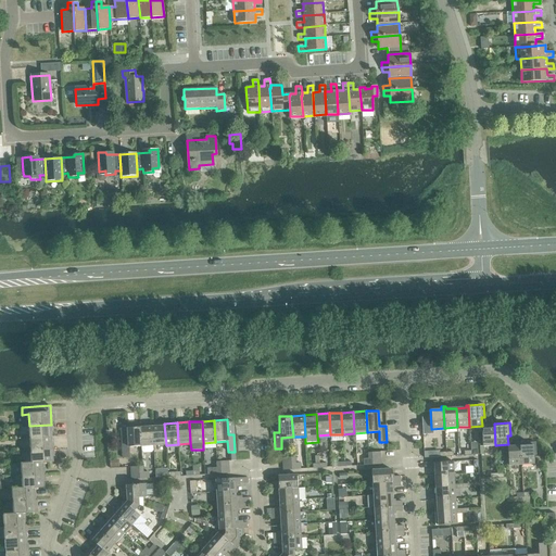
[(152,424),(140,425),(141,446),(153,445),(152,424)]
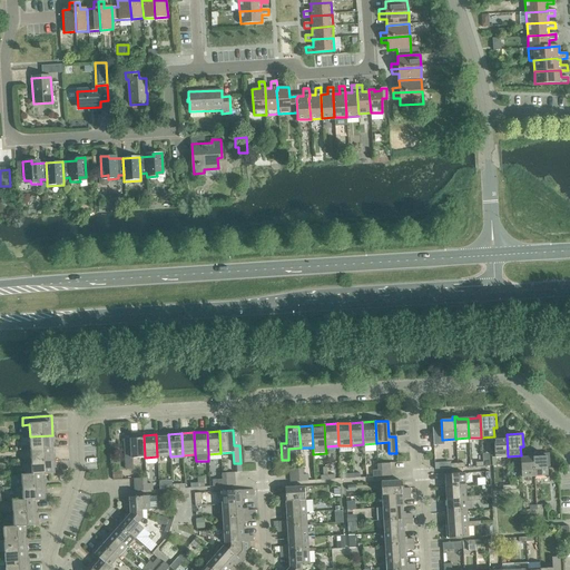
[(168,434),(156,434),(157,457),(170,457),(168,434)]
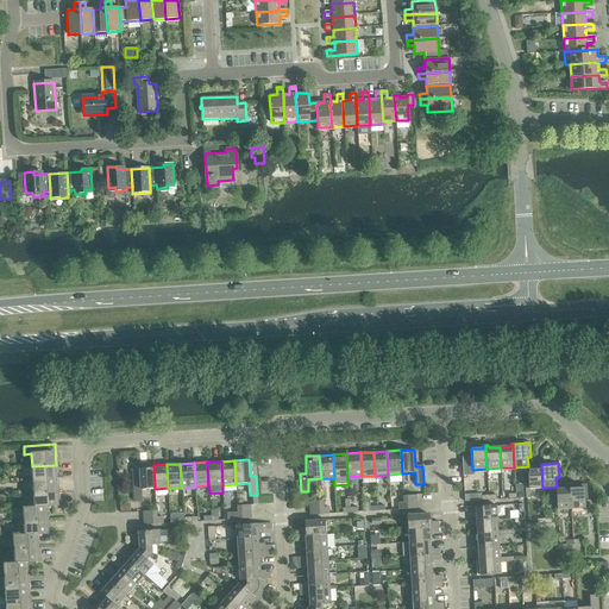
[(542,488),(541,464),(538,464),(539,468),(527,469),(528,489),(542,488)]
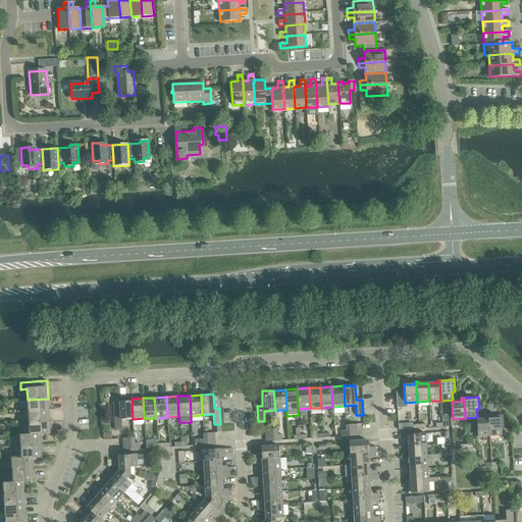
[(28,400),(29,411),(48,410),(48,399),(28,400)]
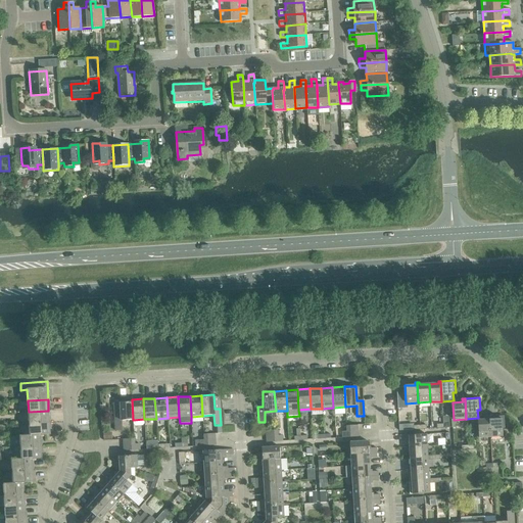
[(133,420),(132,399),(120,400),(120,402),(113,402),(115,431),(122,431),(122,421),(133,420)]
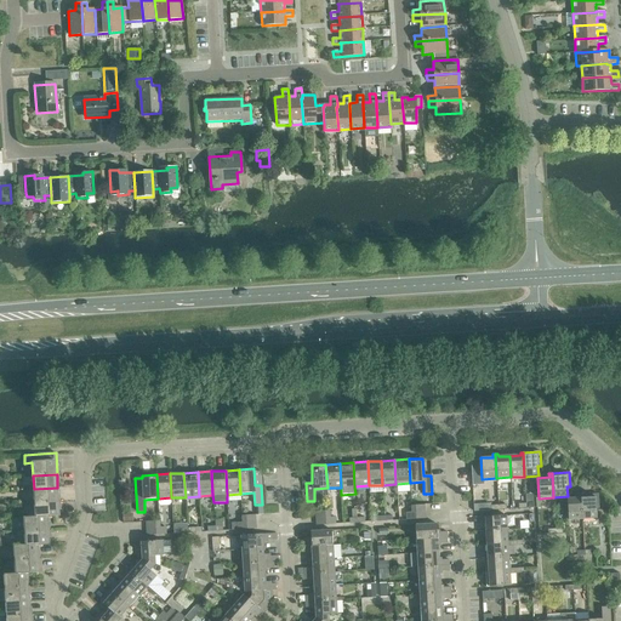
[(34,489),(34,503),(58,502),(57,488),(34,489)]
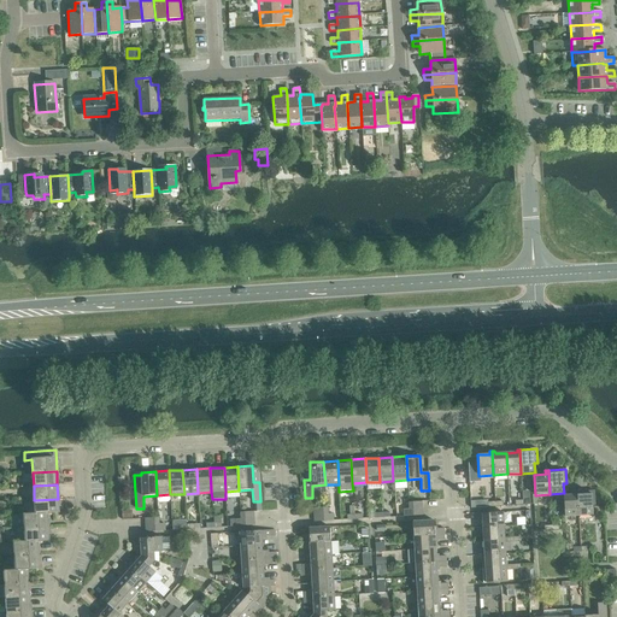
[(594,491),(577,492),(579,516),(593,515),(592,505),(595,505),(594,491)]
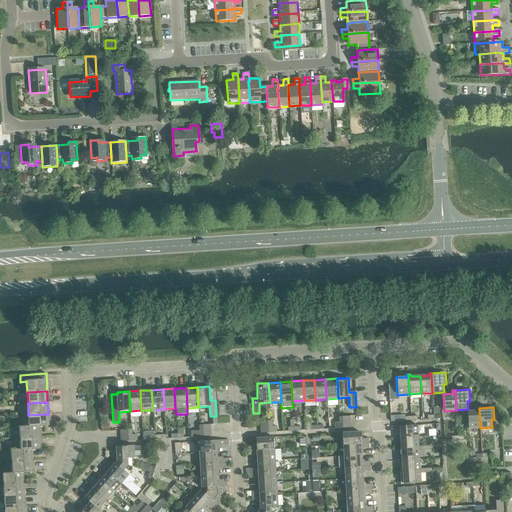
[(480,428),(479,408),(477,408),(477,411),(467,411),(468,429),(480,428)]
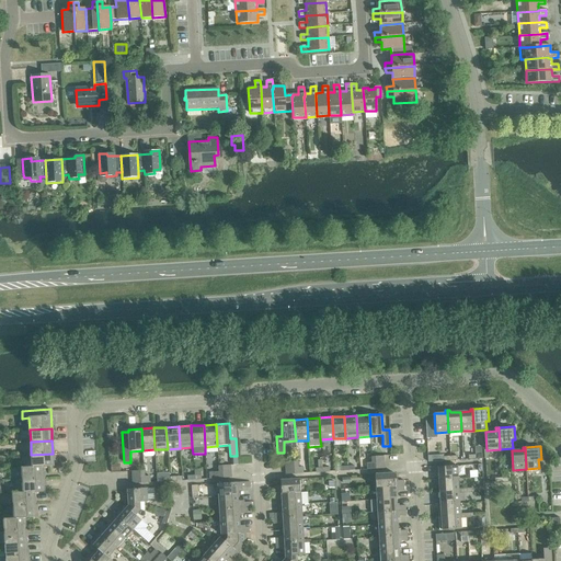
[(31,455),(32,467),(43,467),(54,467),(53,454),(31,455)]
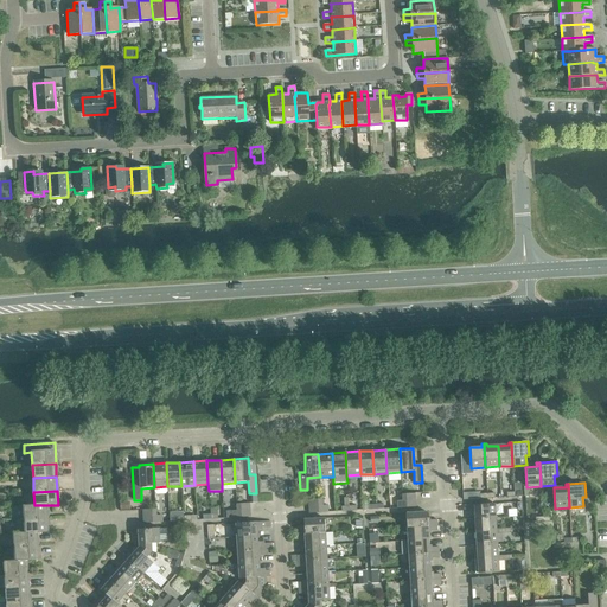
[(472,517),(472,519),(496,518),(494,504),(474,505),(474,517),(472,517)]
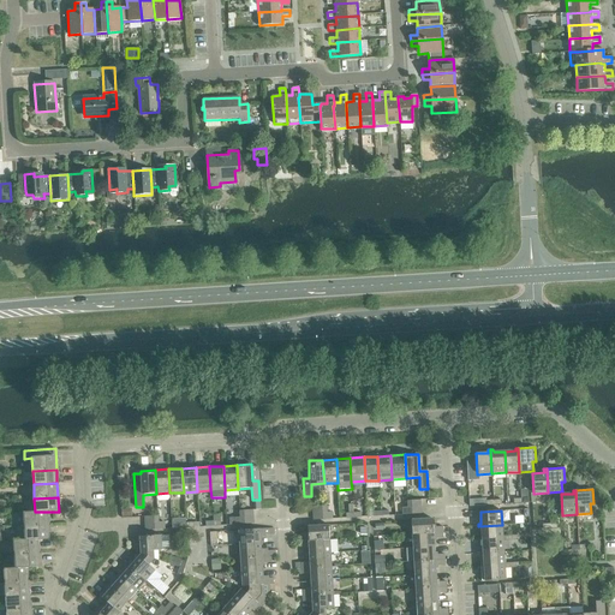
[(23,512),(24,526),(48,525),(47,512),(35,512),(23,512)]
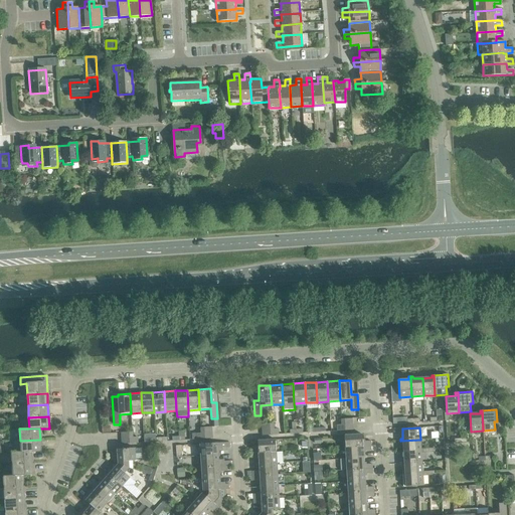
[(155,435),(144,435),(144,443),(149,443),(149,439),(155,438),(155,435)]
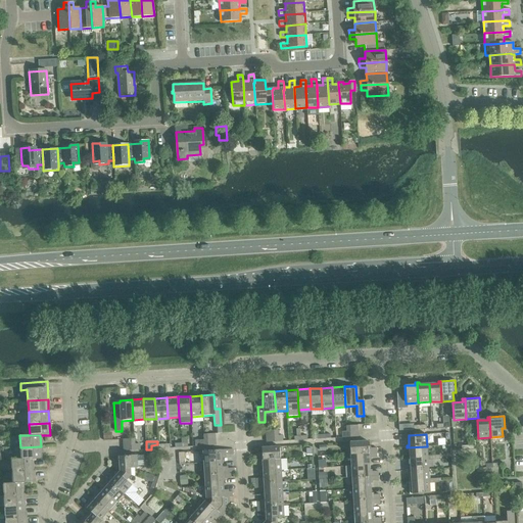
[(349,442),(350,455),(376,453),(376,447),(368,448),(368,441),(349,442)]
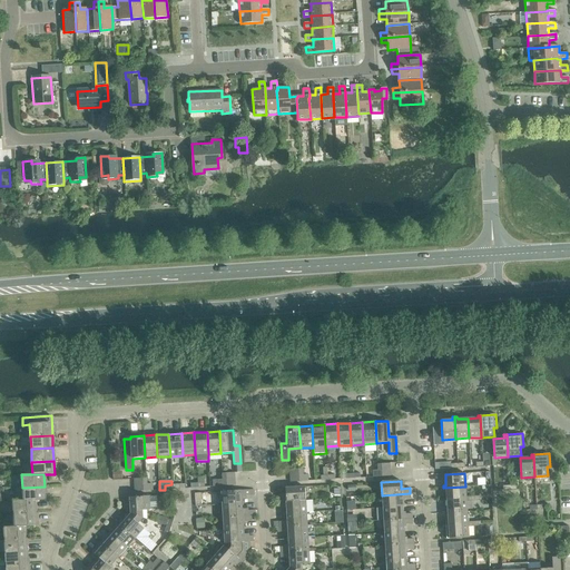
[(22,488),(23,500),(23,501),(35,500),(46,500),(45,487),(22,488)]
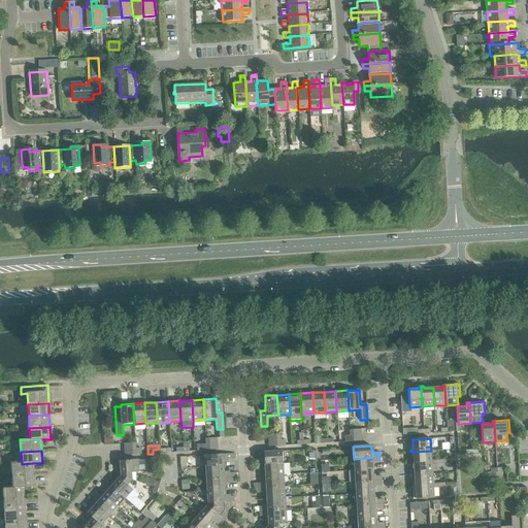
[(257,460),(257,465),(283,463),(282,451),(264,452),(264,459),(257,460)]
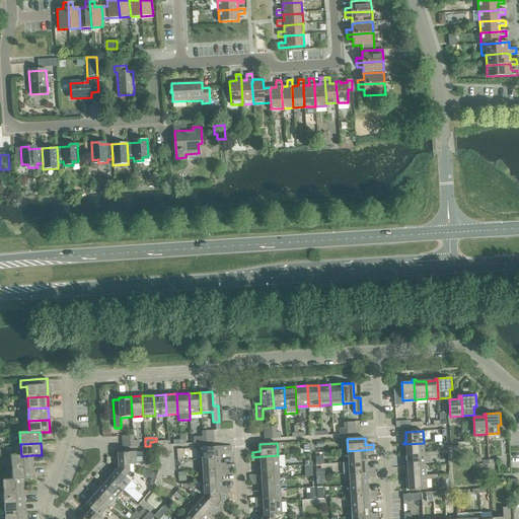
[(405,446),(406,455),(424,454),(424,452),(424,443),(403,444),(403,446),(405,446)]
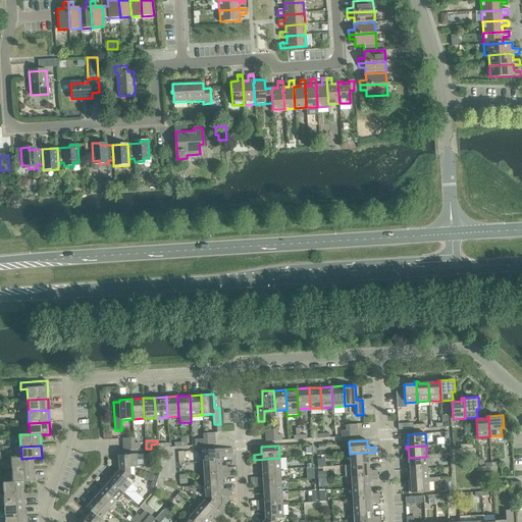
[(203,451),(203,462),(221,461),(220,455),(228,454),(228,449),(203,451)]
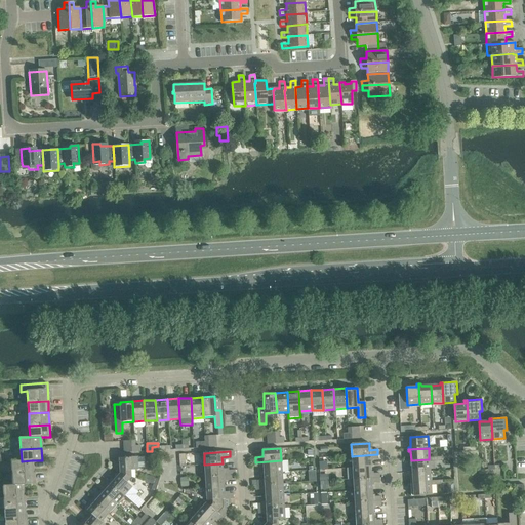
[(352,456),(353,468),(370,467),(370,460),(378,459),(377,454),(352,456)]
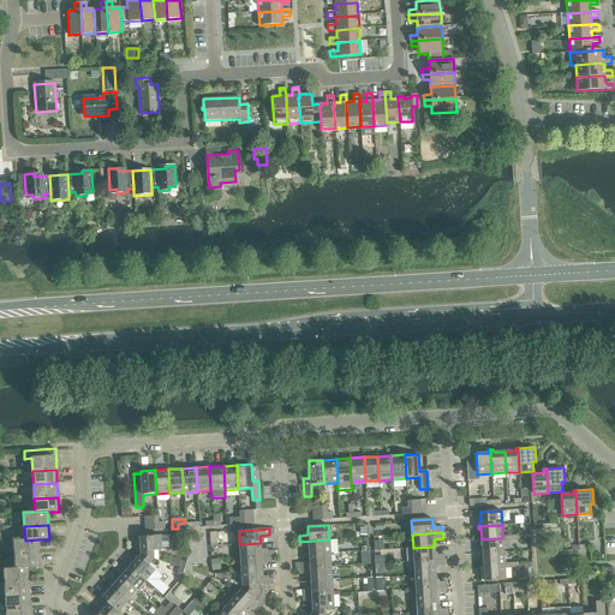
[(139,543),(141,555),(154,559),(153,550),(161,550),(161,536),(137,537),(137,543),(139,543)]
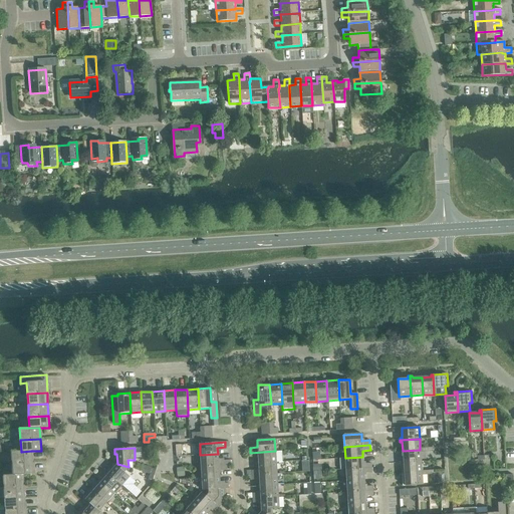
[(401,460),(401,463),(421,462),(421,452),(420,450),(403,451),(404,460),(401,460)]
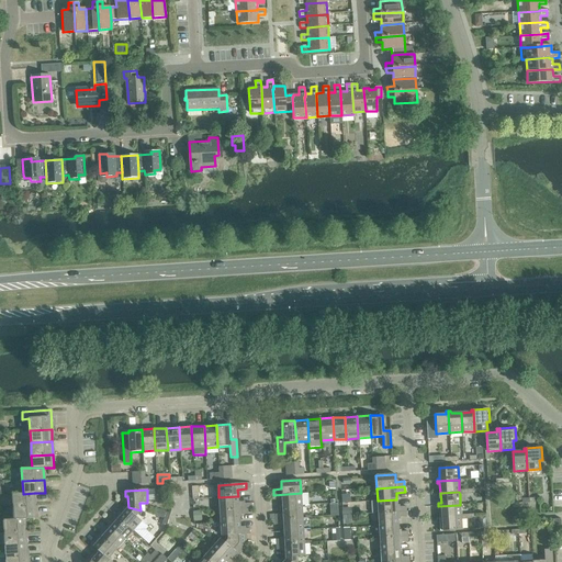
[(12,494),(13,506),(35,505),(34,493),(23,494),(23,493),(12,494)]
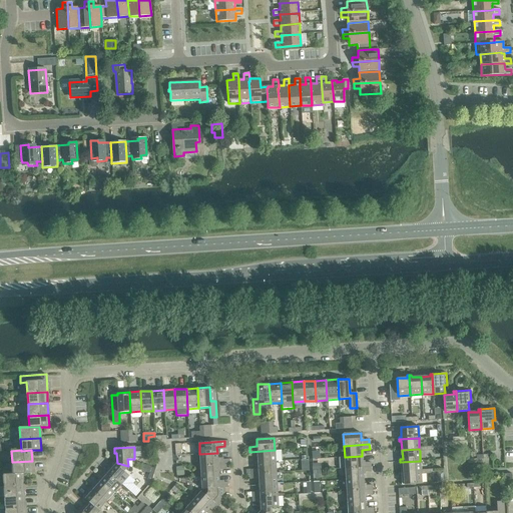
[(258,456),(258,463),(276,461),(275,450),(249,452),(249,456),(258,456)]
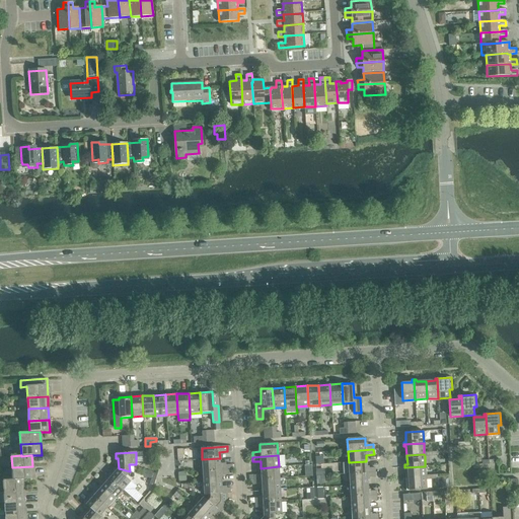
[(202,459),(203,471),(228,469),(228,464),(220,465),(220,458),(202,459)]
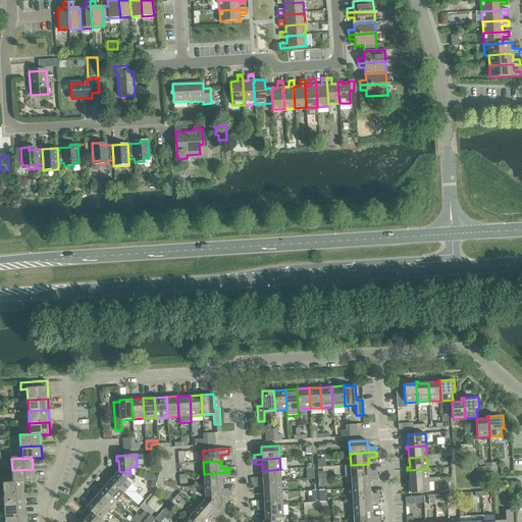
[(345,477),(351,477),(377,475),(376,470),(369,471),(368,464),(351,465),(345,466),(345,477)]
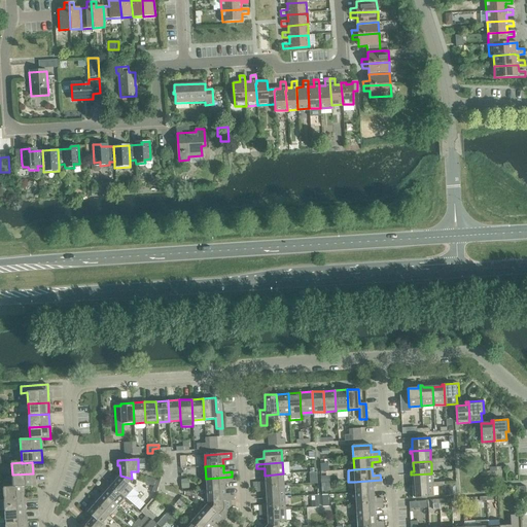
[(12,475),(13,487),(24,486),(24,487),(33,486),(33,473),(12,475)]
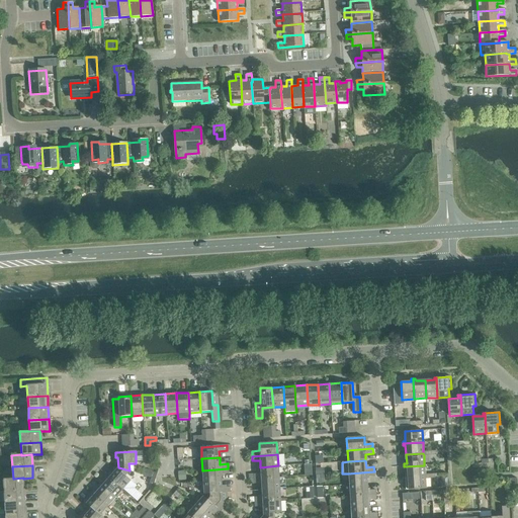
[(253,473),(253,479),(278,478),(278,465),(260,467),(261,473),(253,473)]
